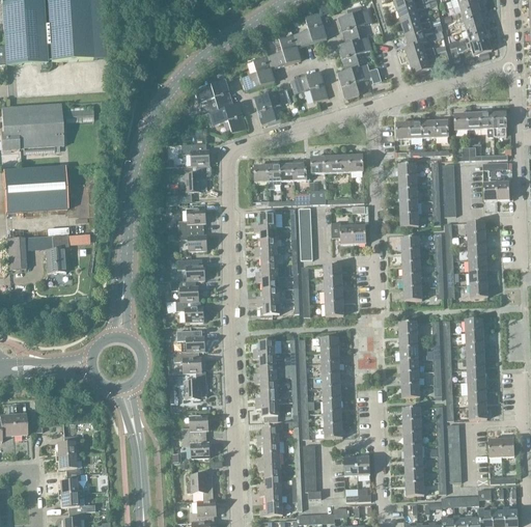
[(0,62),(48,60),(44,0),(2,0),(5,44),(0,44),(0,62)]
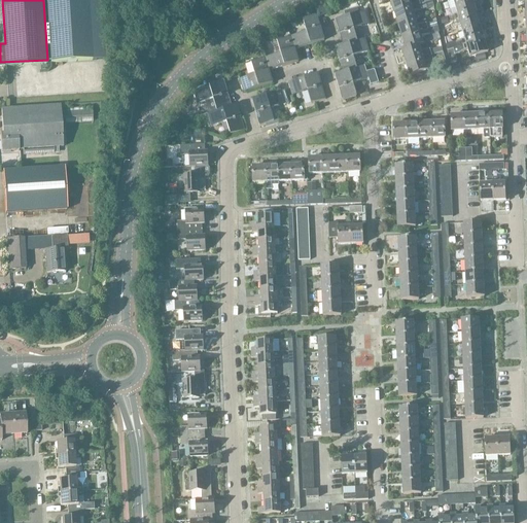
[(47,0),(51,59),(105,56),(101,0),(47,0)]
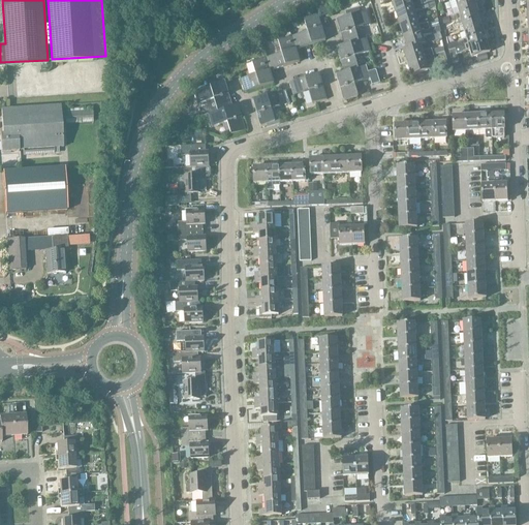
[(393,0),(396,8),(422,0),(393,0)]
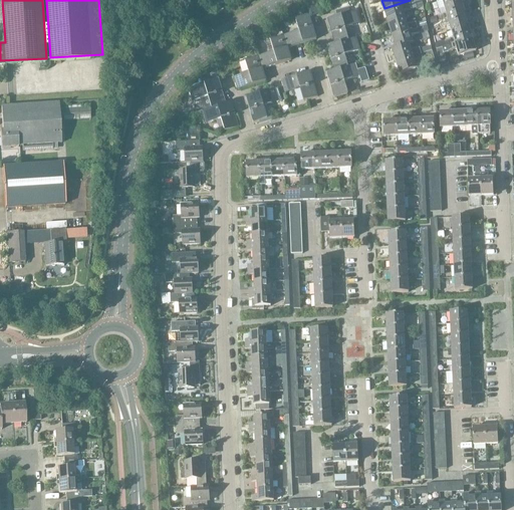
[(384,8),(389,20),(406,15),(404,8),(412,6),(410,0),(384,8)]
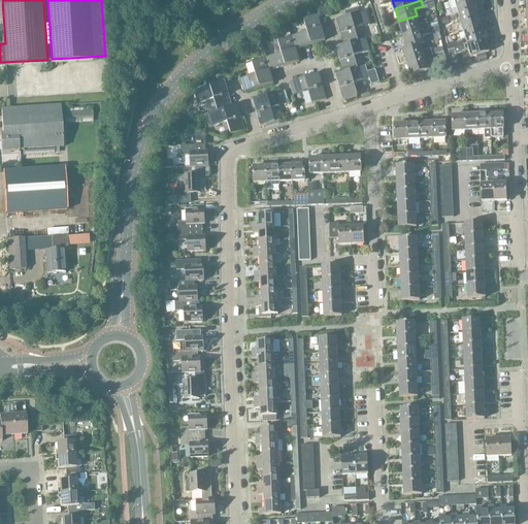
[(450,13),(452,19),(477,11),(474,0),(470,0),(460,3),(457,4),(458,10),(450,13)]
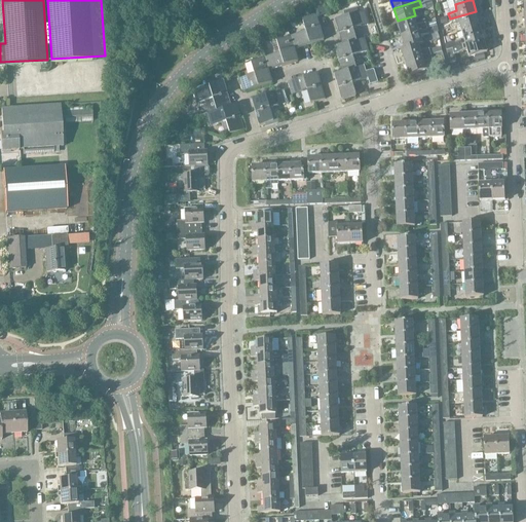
[(335,16),(343,41),(358,37),(353,26),(369,21),(366,7),(335,16)]
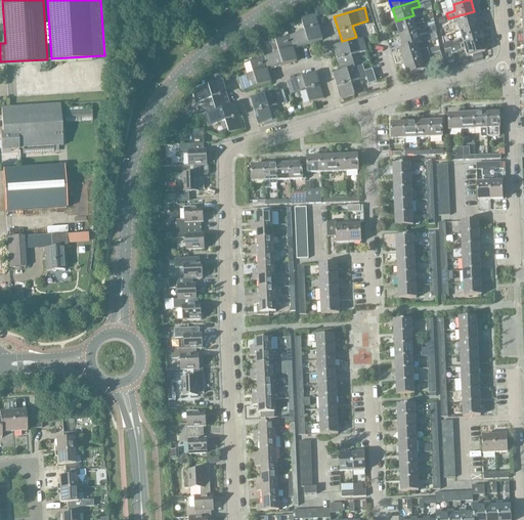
[(305,28),(290,33),(294,45),(323,36),(315,11),(301,15),(305,28)]
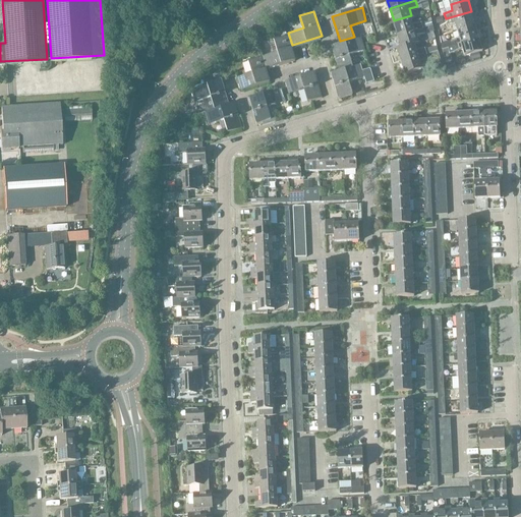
[(456,21),(458,29),(475,23),(471,11),(446,18),(447,24),(456,21)]
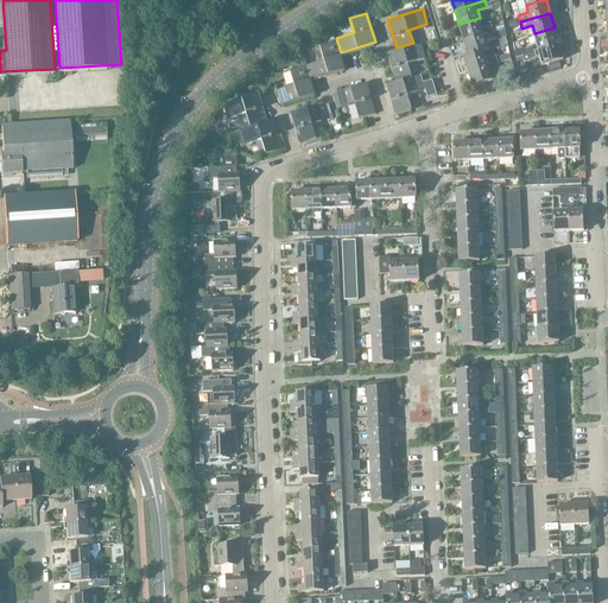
[(460,24),(463,38),(494,29),(492,23),(482,25),(480,18),(460,24)]
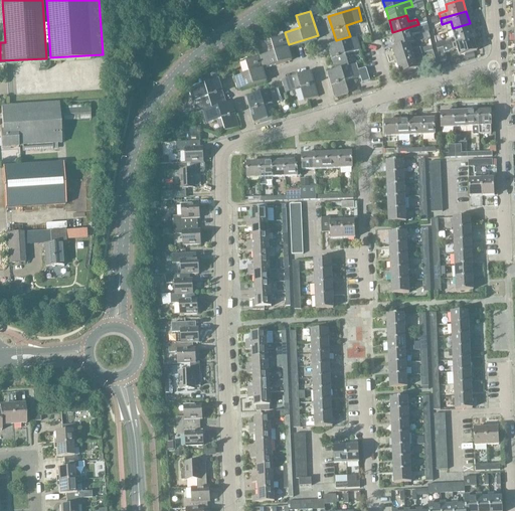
[(446,36),(436,40),(438,46),(444,44),(473,35),(470,23),(453,28),(455,34),(446,37),(446,36)]
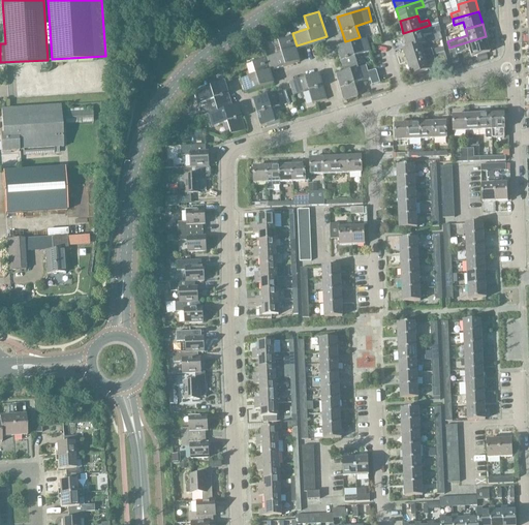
[(403,33),(407,45),(421,41),(422,41),(425,40),(423,33),(431,31),(430,25),(403,33)]
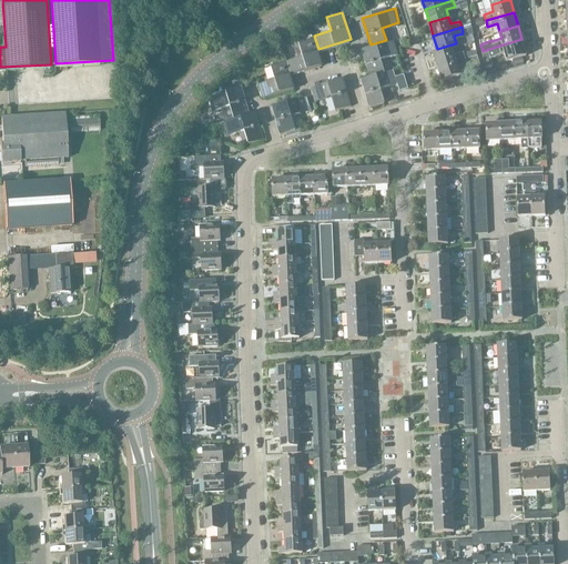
[(303,53),(286,58),(291,72),(323,62),(318,49),(314,36),(298,40),(303,53)]
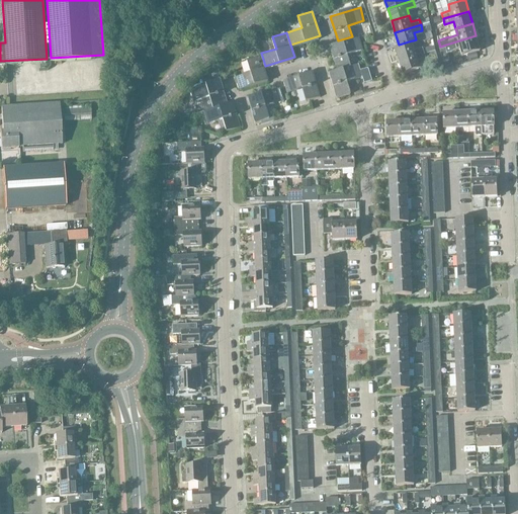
[(330,44),(337,68),(351,63),(348,52),(363,47),(359,34),(352,36),(338,40),(330,44)]
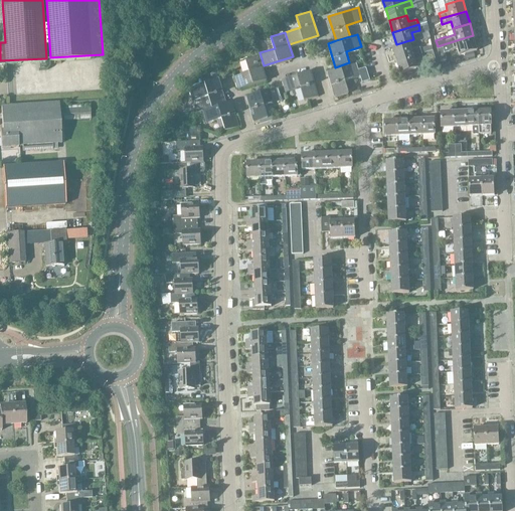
[(445,49),(449,48),(458,46),(460,52),(477,47),(473,35),(444,44),(445,49)]
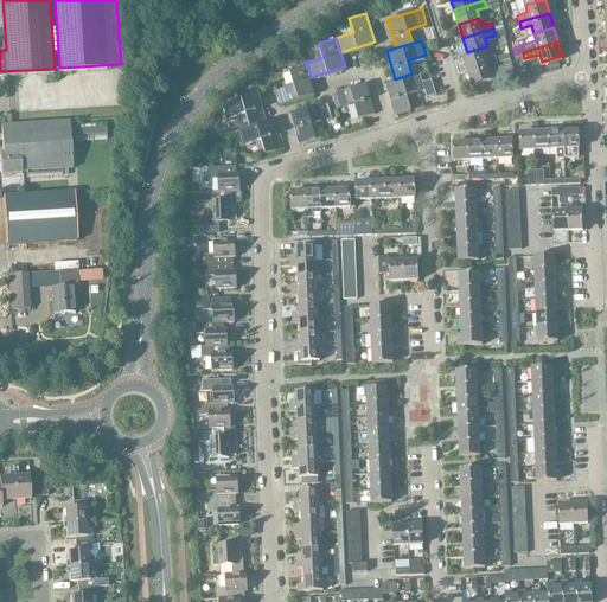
[(462,53),(467,69),(497,59),(496,52),(486,56),(484,47),(483,47),(467,52),(462,53)]
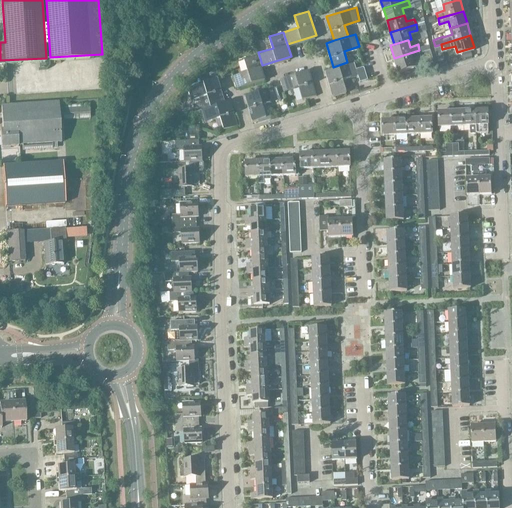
[(442,49),(441,44),(435,46),(438,57),(444,56),(442,49)]
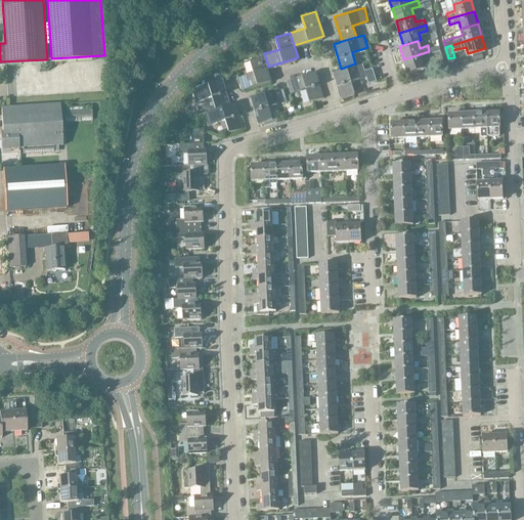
[(434,50),(438,62),(444,60),(440,48),(434,50)]
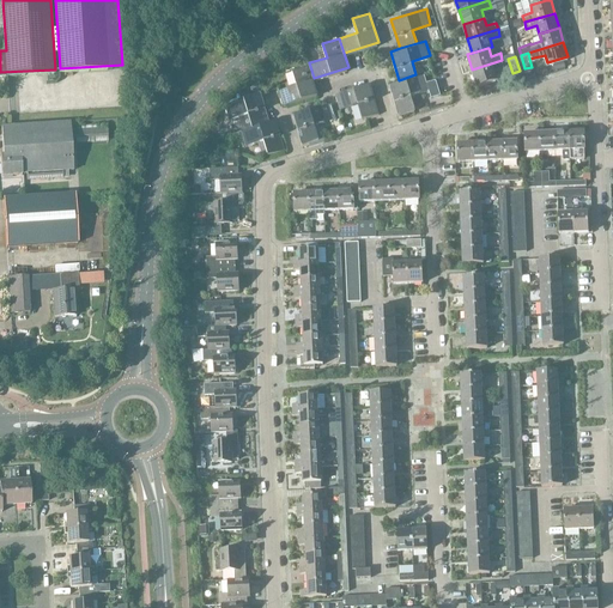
[(502,60),(472,70),(477,84),(497,77),(495,70),(504,66),(502,60)]
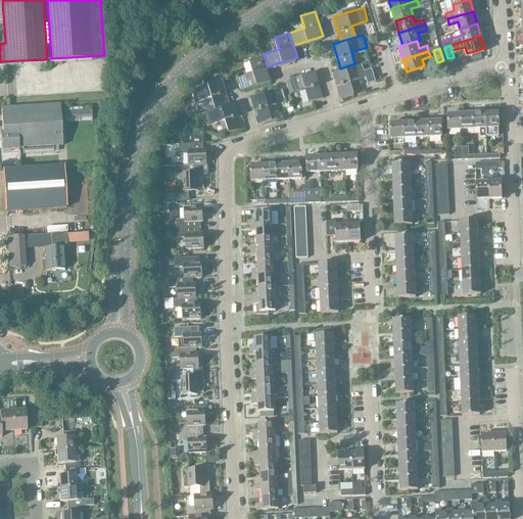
[(268,66),(264,53),(249,58),(253,69),(237,75),(241,88),(272,79),(268,66)]
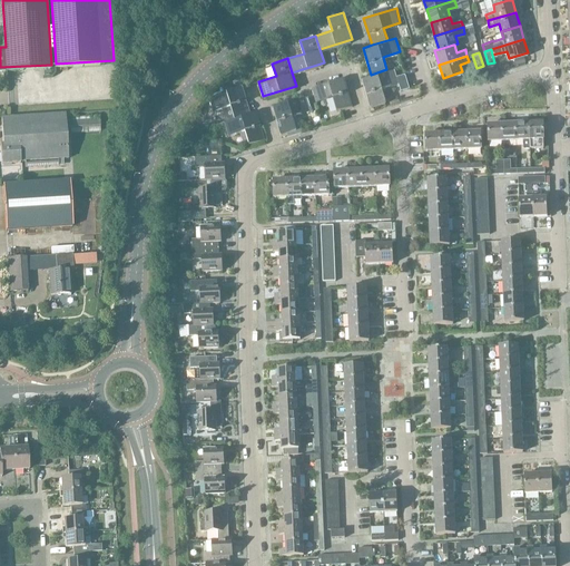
[(395,67),(386,69),(371,75),(362,77),(370,105),(386,99),(382,86),(399,81),(401,88),(410,85),(405,72),(403,71),(396,74),(395,67)]
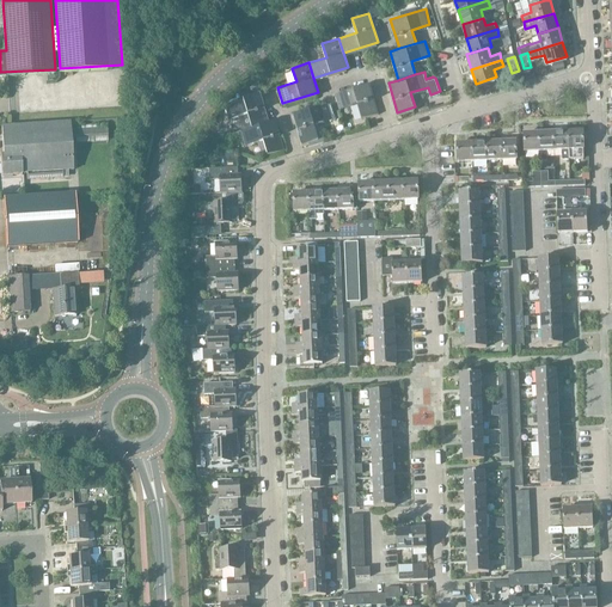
[(335,92),(340,106),(357,102),(362,116),(379,110),(369,81),(335,92)]
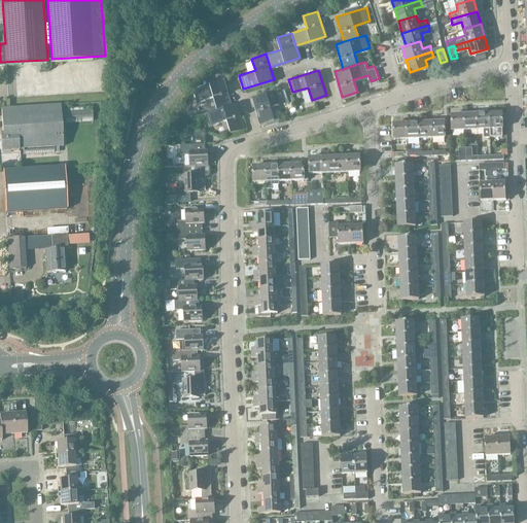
[(224,78),(195,88),(198,100),(206,98),(209,110),(217,107),(232,103),(224,78)]
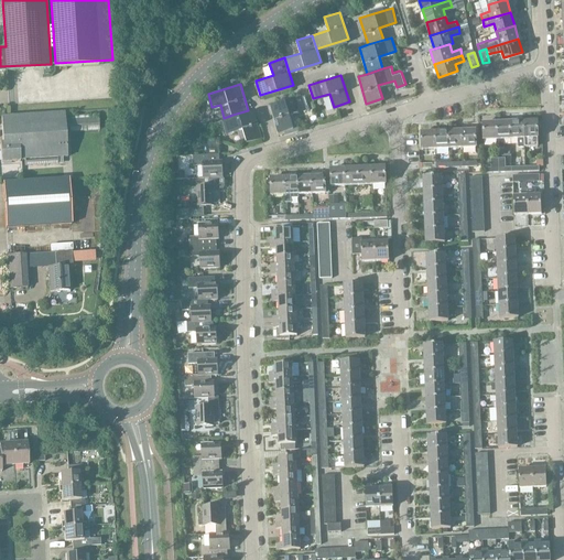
[(305,93),(270,103),(278,130),(293,126),(289,112),(308,107),(305,93)]
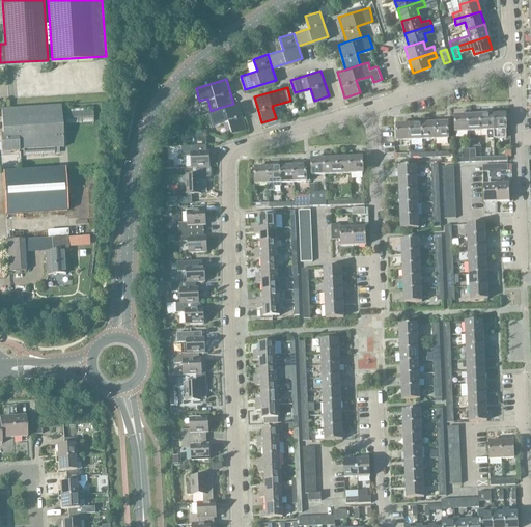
[(233,104),(219,108),(211,111),(210,111),(213,125),(229,119),(232,132),(247,127),(239,102),(233,104)]
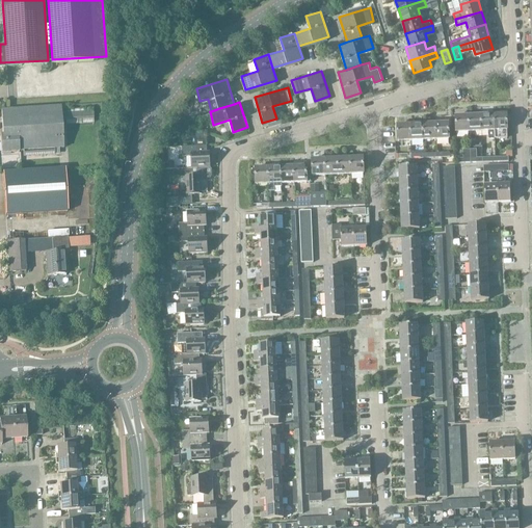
[(0,132),(2,150),(20,149),(19,148),(24,147),(24,153),(55,151),(55,146),(63,144),(61,103),(1,107),(3,132),(0,132)]
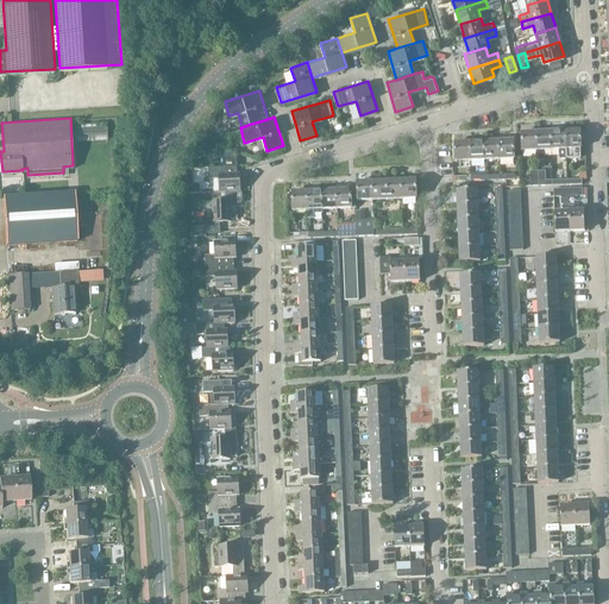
[(75,121),(76,138),(107,136),(106,119),(75,121)]
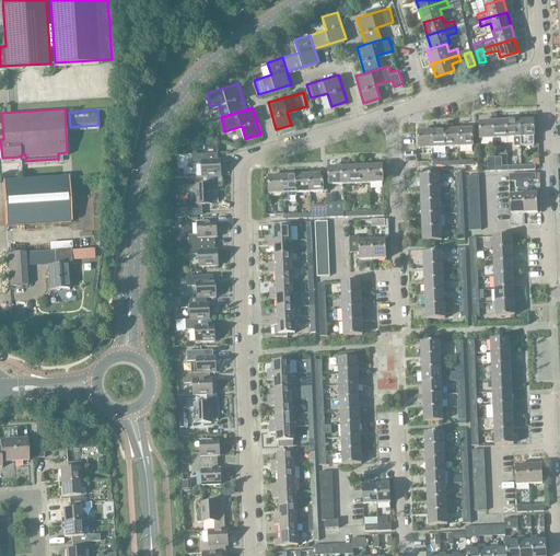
[(520,117),(506,118),(508,135),(514,135),(514,142),(521,142),(520,117)]
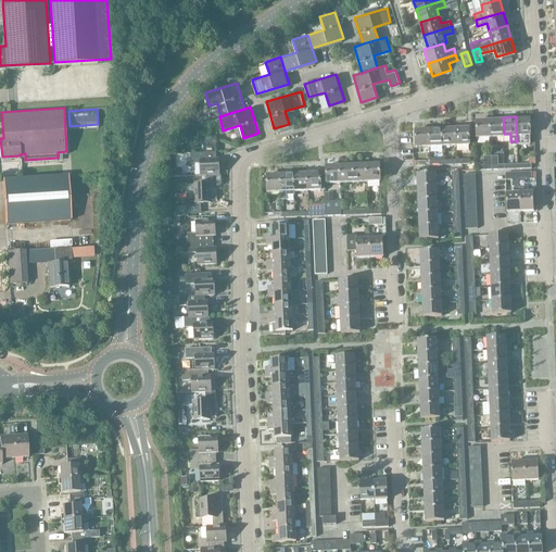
[(531,140),(530,116),(516,116),(517,141),(531,140)]
